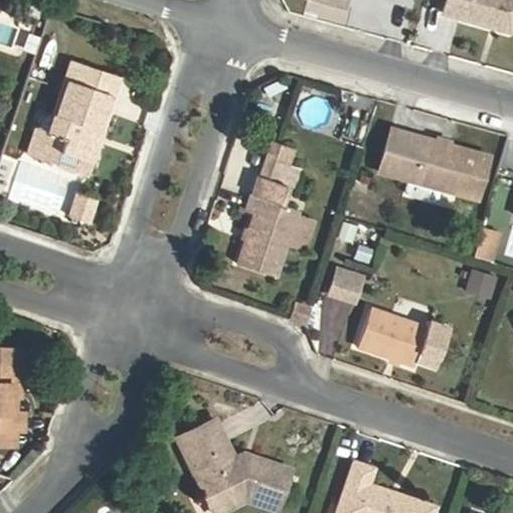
[(512,0),(454,0),(452,9),(496,21),(501,18),(507,20),(510,25),(512,25),(512,0)]
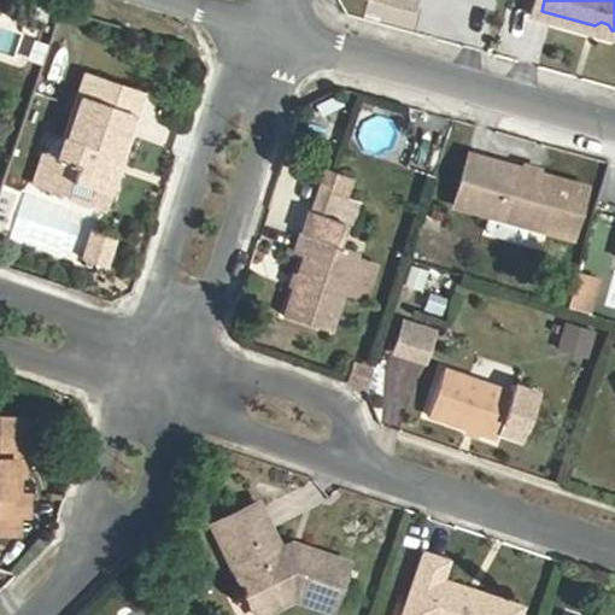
[(157,93),(98,74),(91,97),(150,116),(157,93)]
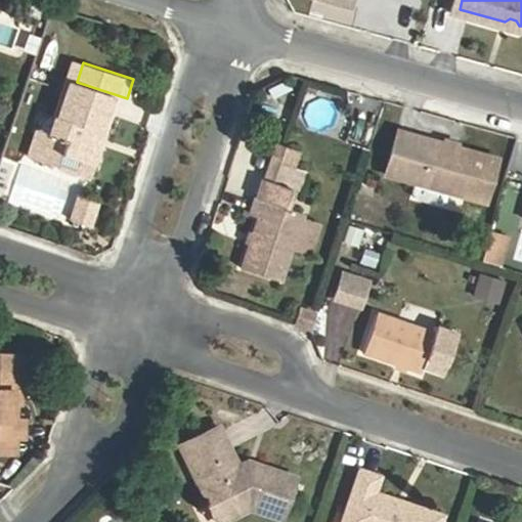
[(127,98),(77,82),(64,117),(59,135),(76,140),(71,154),(88,160),(84,172),(99,177),(111,144),(105,143),(110,133),(114,134),(127,98)]
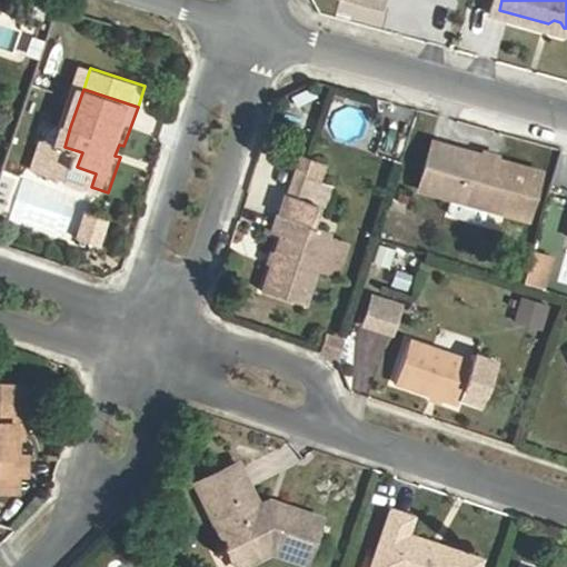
[(52,141),(43,170),(91,187),(96,173),(77,167),(82,152),(65,147),(70,127),(65,125),(56,132),(52,141)]
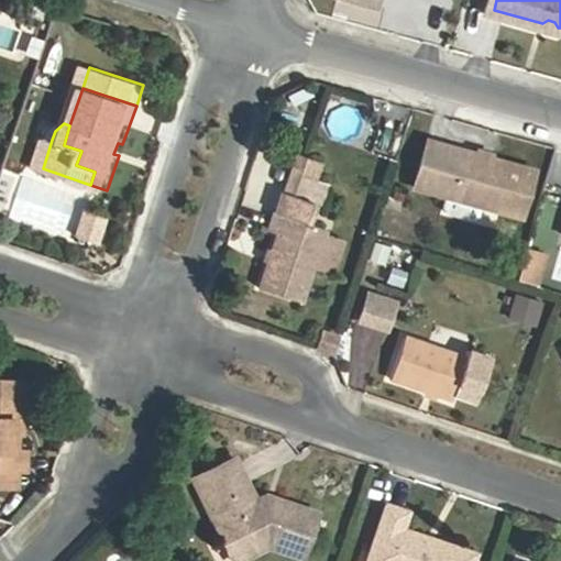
[(537,168),(429,139),(417,185),(450,194),(485,204),(524,213),(537,168)]
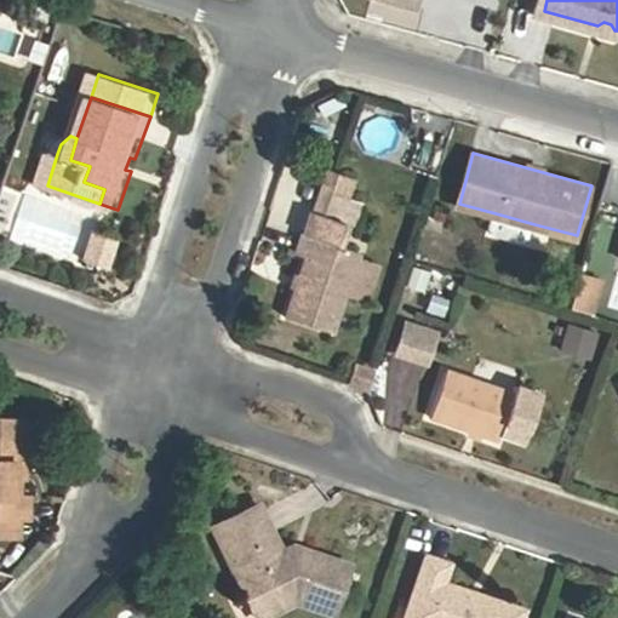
[(131,171),(135,159),(130,158),(125,170),(131,171)]
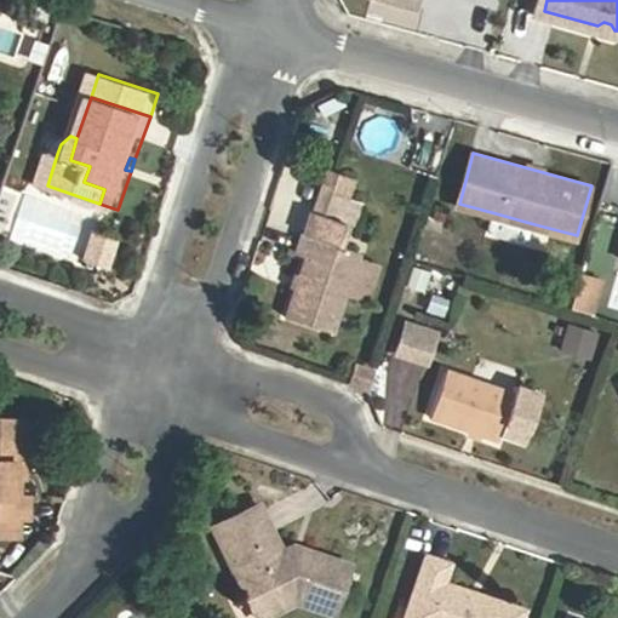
[(496,213),(492,227),(496,233),(525,240),(531,236),(534,224),(496,213)]
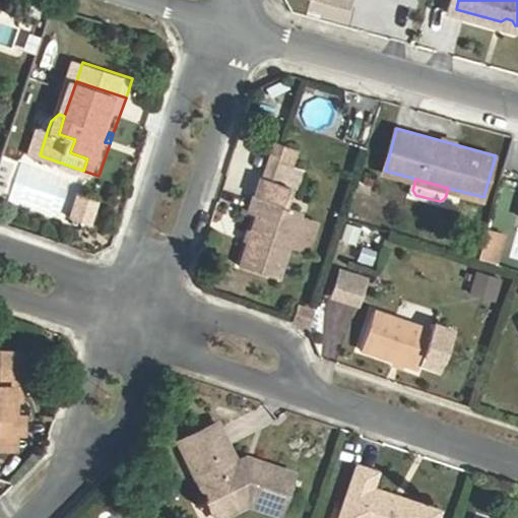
[(240,263),(280,276),(302,208),(254,193),(249,210),(256,213),(240,263)]
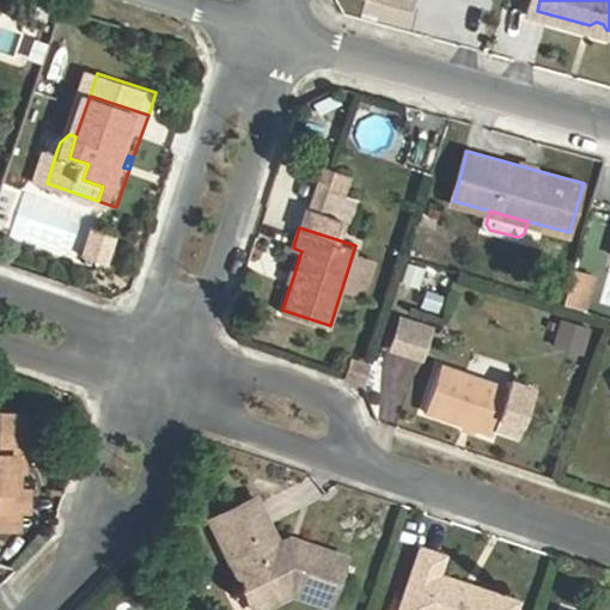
[(120,237),(99,231),(90,260),(109,267),(120,237)]
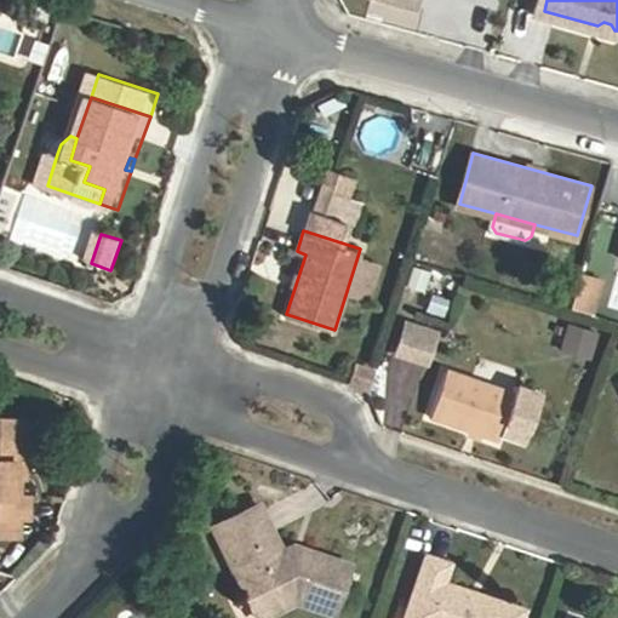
[(599,272),(582,267),(572,302),(589,307),(599,272)]
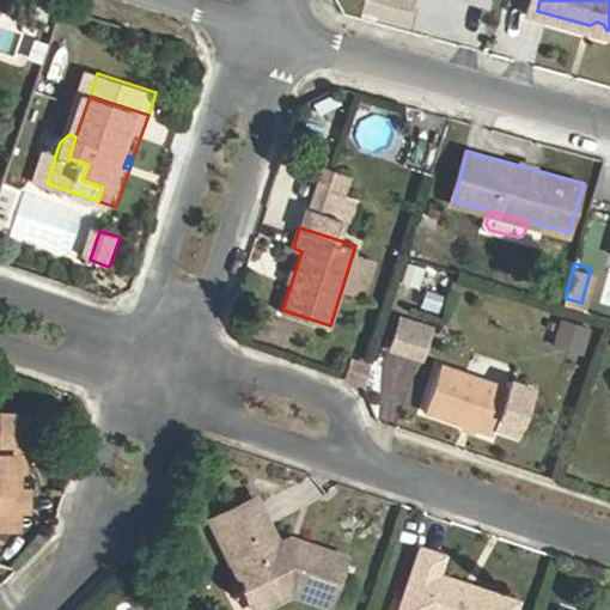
[(429,329),(394,316),(382,349),(416,363),(429,329)]
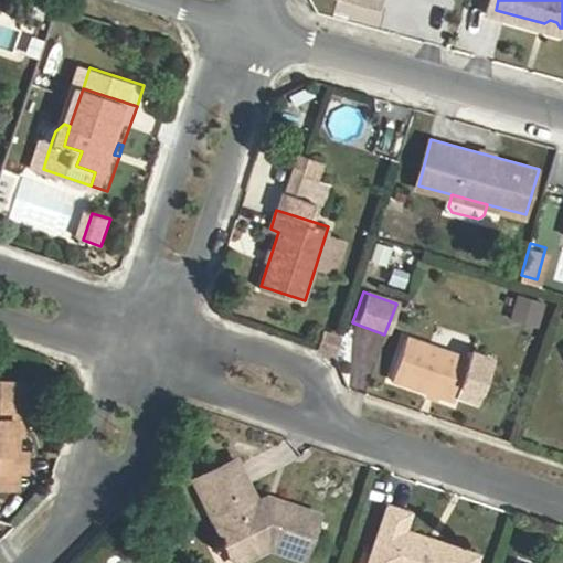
[(511,297),(503,322),(532,330),(539,305),(511,297)]
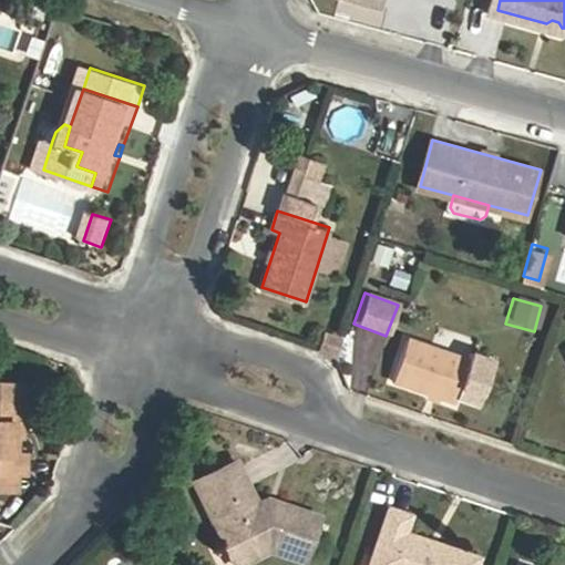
[(341,339),(322,332),(318,346),(336,352),(336,353),(341,339)]
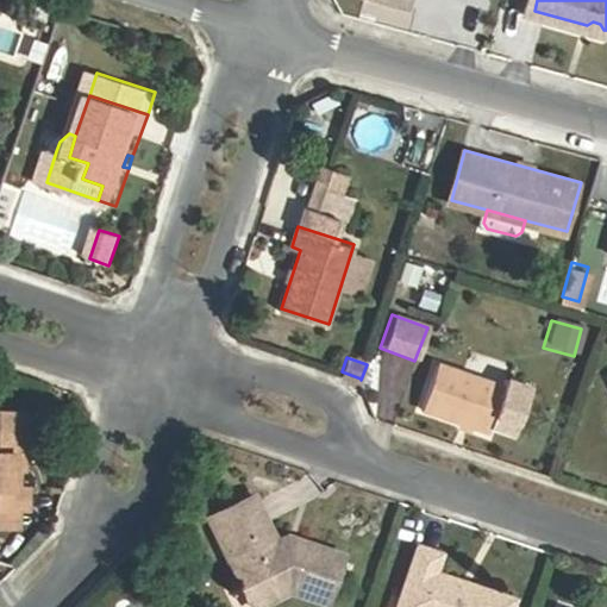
[(527,392),(436,361),(420,408),(489,431),(492,424),(514,431),(527,392)]
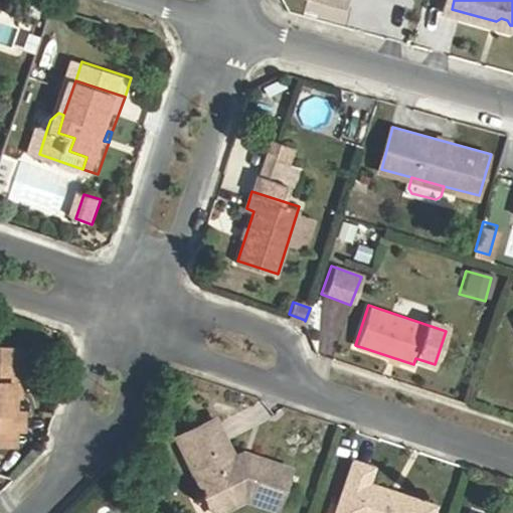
[(21,387),(26,387),(28,351),(0,349),(0,430),(16,432),(24,432),(25,414),(20,414),(21,387)]
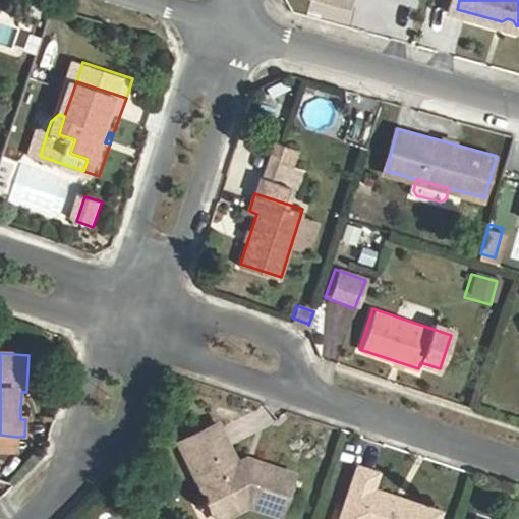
[(229,496),(246,502),(280,513),(293,472),(254,459),(252,466),(241,462),(240,459),(220,420),(182,439),(214,505),(229,496)]
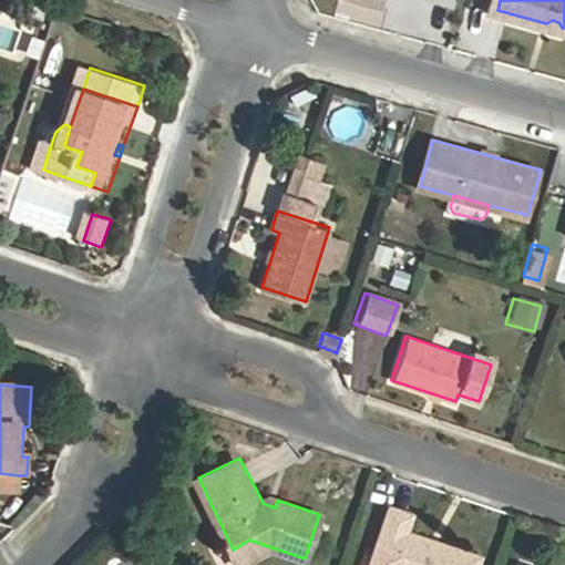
[(0,490),(18,492),(18,475),(0,473),(0,490)]
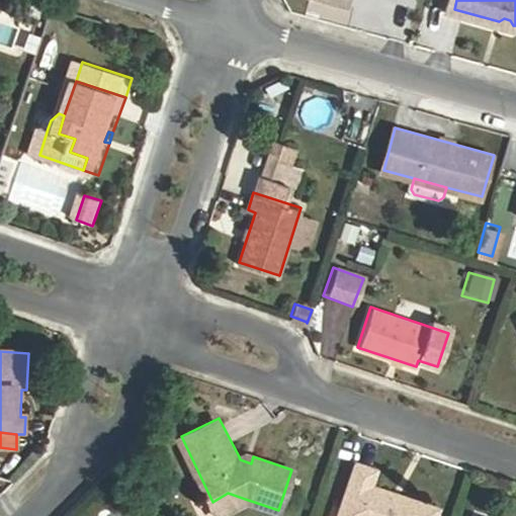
[(245,453),(239,456),(240,459),(251,463),(253,456),(245,453)]
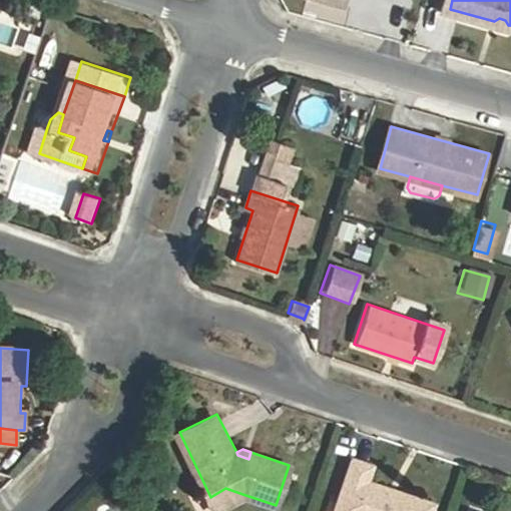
[(347,497),(342,510),(431,510),(434,501),(400,490),(399,493),(388,490),(389,486),(366,478),(371,463),(351,457),(339,495),(347,497)]
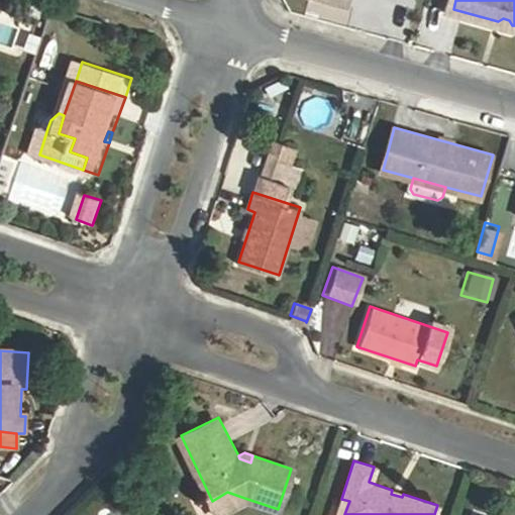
[(227,492),(212,501),(218,512),(244,498),(227,492)]
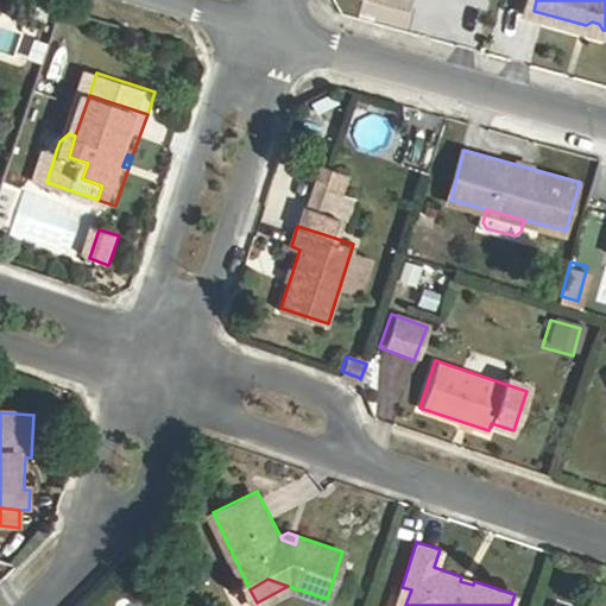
[(405,605),(411,589),(402,587),(395,605),(405,605)]
